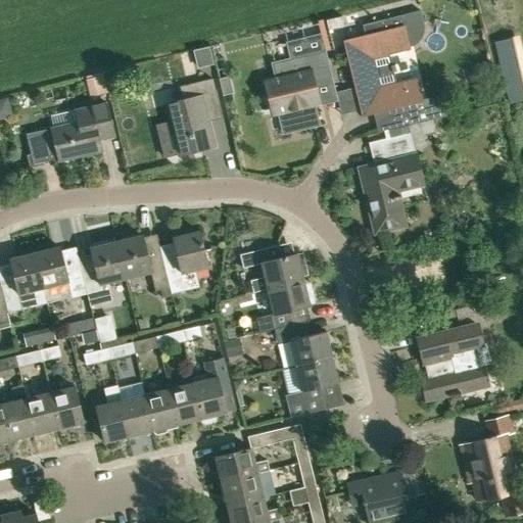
[(363,25),(365,35),(344,40),(362,115),(379,111),(384,131),(431,120),(446,115),(445,110),(444,107),(443,106),(442,104),(440,102),(439,101),(437,100),(435,99),(434,99),(432,98),(422,100),(416,78),(379,87),(372,57),(409,48),(409,47),(411,46),(414,45),(416,43),(418,41),(419,40),(421,38),(422,36),(423,34),(423,32),(424,29),(424,26),(423,22),(421,10),(363,25)]
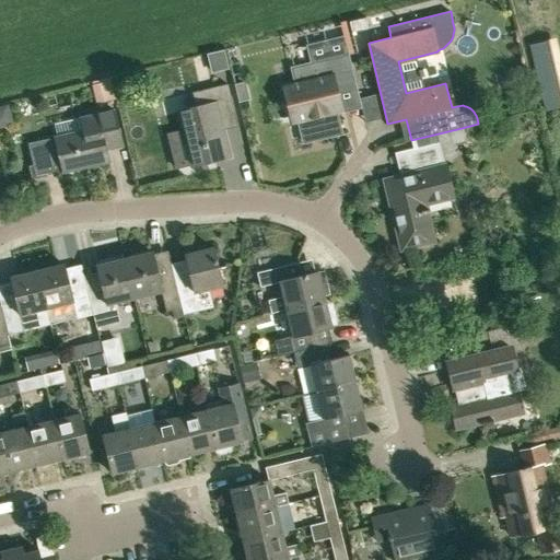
[(559,58),(556,37),(531,43),(546,109),(559,106),(559,58)]
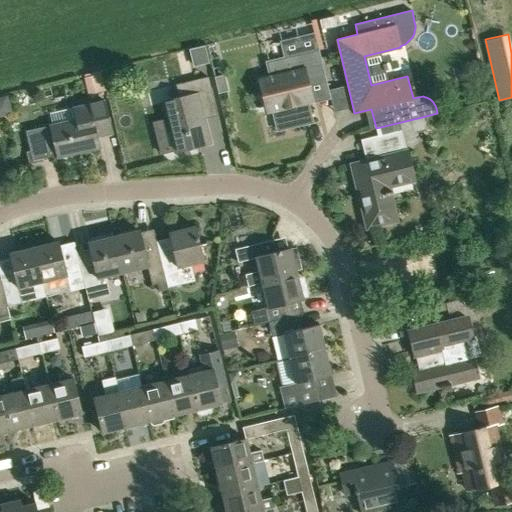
[(204,46),(189,50),(192,63),(208,60),(204,46)]
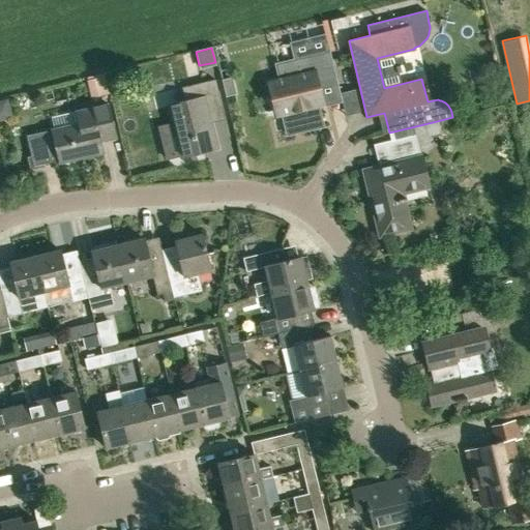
[(318,106),(322,105),(318,86),(337,82),(330,52),(276,64),(280,80),(272,82),(281,114),(282,114),(287,135),(323,126),(318,106)]
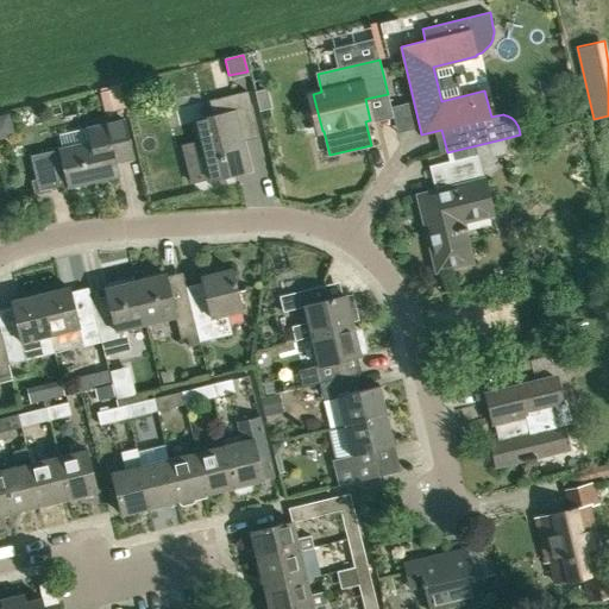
[(125,107),(120,88),(100,93),(105,112),(125,107)]
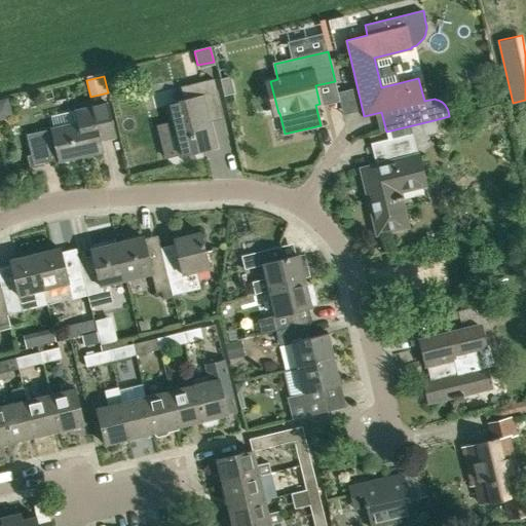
[(173,121),(156,125),(164,158),(180,154),(215,146),(210,122),(209,118),(223,114),(215,78),(178,87),(181,102),(168,105),(173,121)]
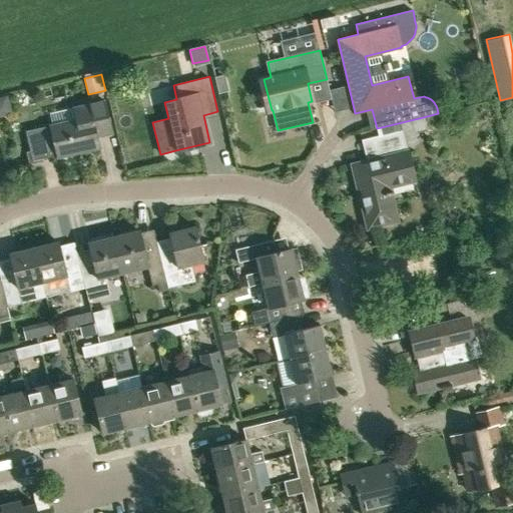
[(215,78),(219,93),(227,91),(224,76),(215,78)]
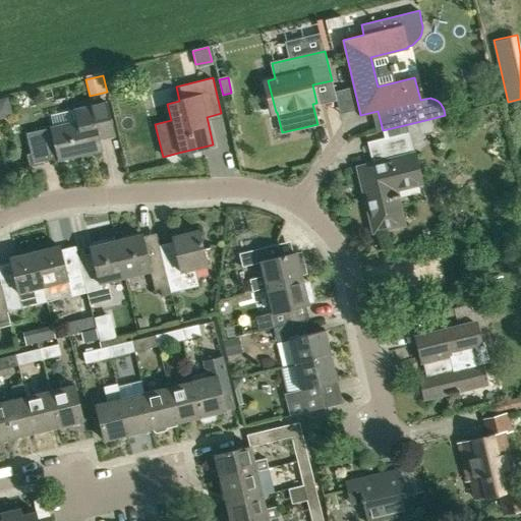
[(31,153),(26,154),(30,167),(44,164),(43,161),(54,159),(53,156),(57,155),(58,160),(64,159),(101,150),(97,134),(113,131),(106,102),(73,109),(74,110),(50,116),(53,128),(47,130),(47,128),(26,132),(31,153)]
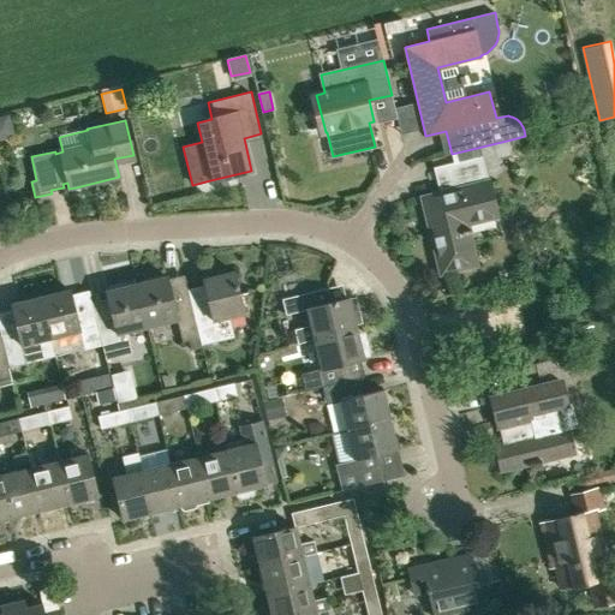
[(467,226),(499,219),(488,175),(483,156),(454,163),(460,187),(421,197),(440,275),(477,266),(467,226)]
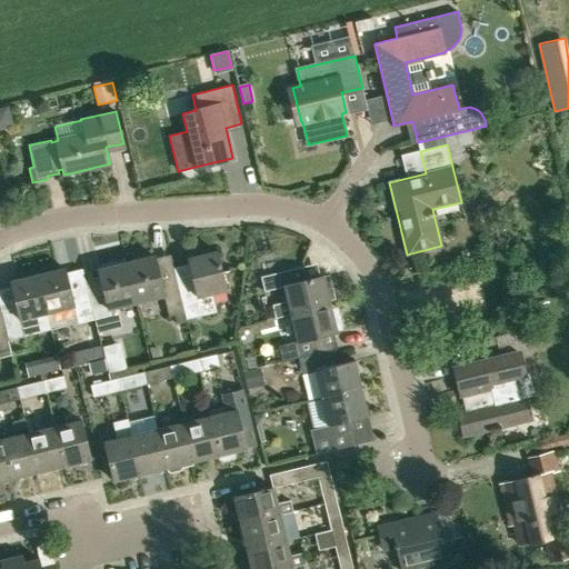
[(177,279),(185,311),(186,319),(217,311),(212,293),(226,290),(216,251),(188,258),(192,276),(177,279)]
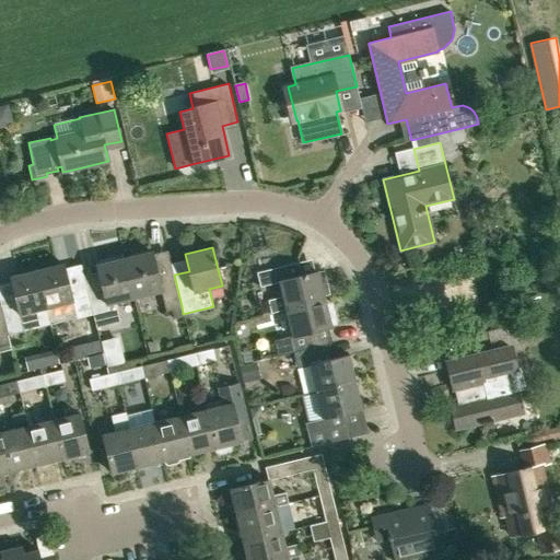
[(152,253),(124,259),(133,299),(161,292),(165,311),(182,306),(174,275),(173,272),(158,276),(152,253)]
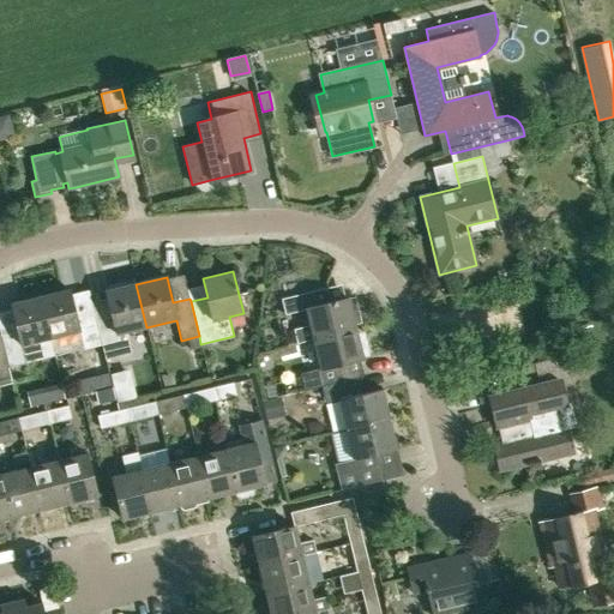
[(113,318),(96,321),(102,344),(106,360),(132,353),(126,332),(146,327),(136,284),(106,292),(113,318)]
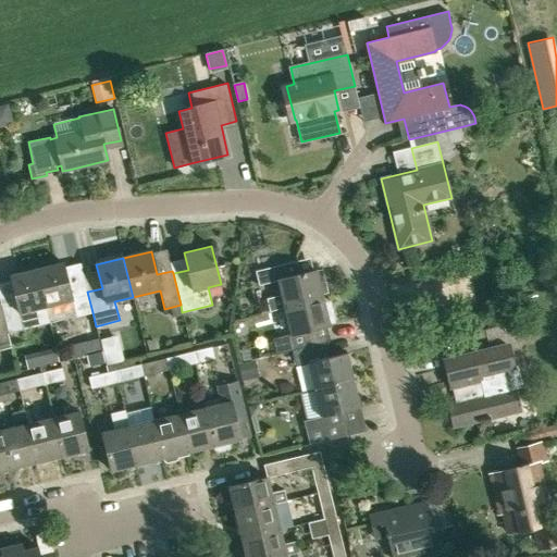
[(40,263),(37,269),(49,319),(75,313),(76,316),(93,312),(87,292),(86,284),(70,288),(63,262),(57,264),(52,260),(40,263)]
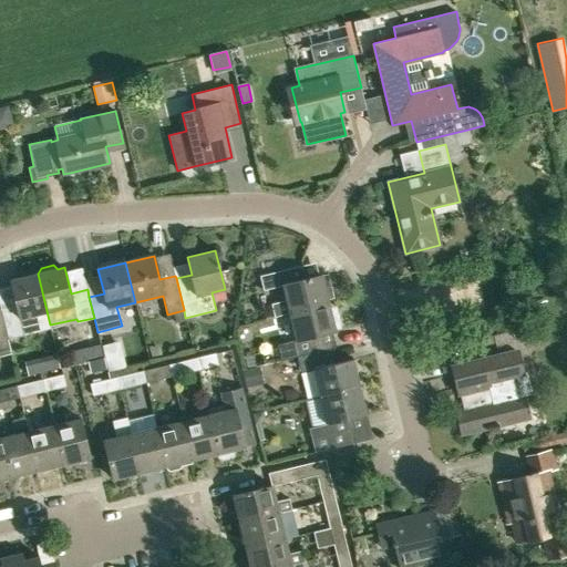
[(296,267),(261,276),(265,290),(284,285),(287,299),(270,303),(274,316),(329,302),(327,290),(331,289),(328,274),(322,276),(322,275),(299,280),(296,267)]
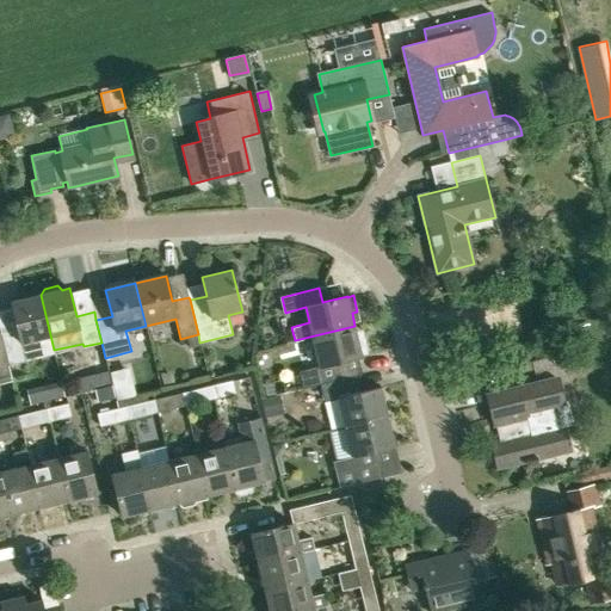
[(54,350),(41,295),(10,302),(17,331),(1,335),(4,343),(8,364),(26,360),(26,357),(54,350)]
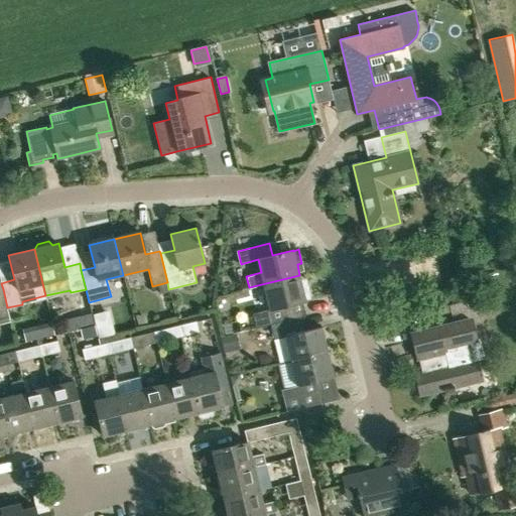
[(299,275),(249,287),(250,288),(264,284),(270,309),(253,313),(256,328),(270,324),(288,320),(284,305),(305,300),(299,275)]
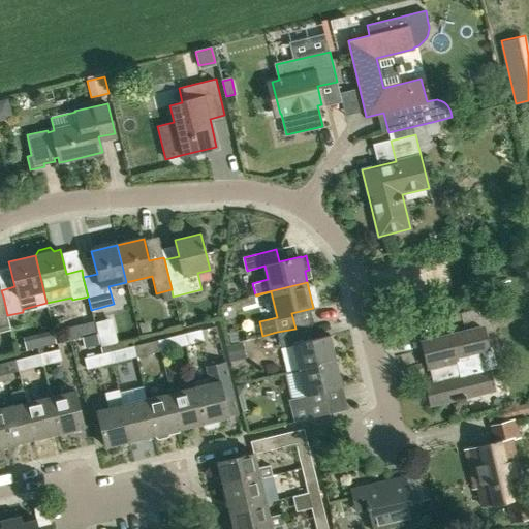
[(0,330),(10,328),(7,315),(3,297),(0,297),(0,330)]
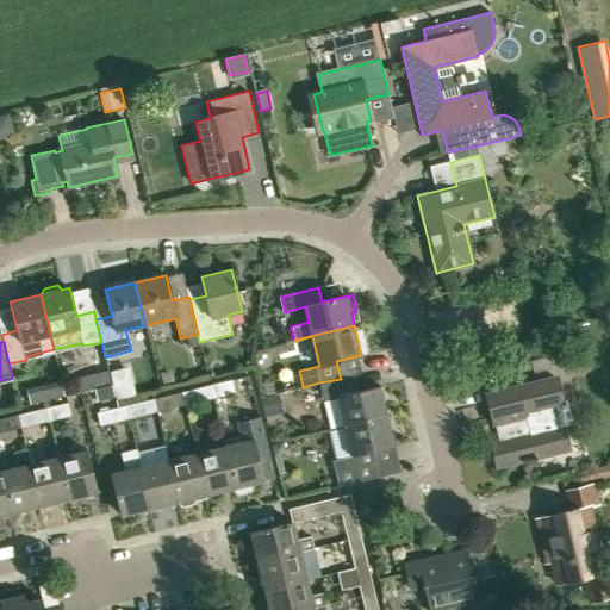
[(551,358),(531,361),(533,369),(534,372),(553,368),(551,358)]
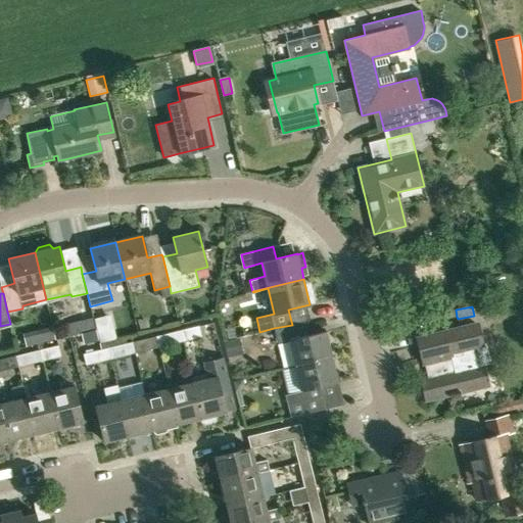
[(98,317),(97,340),(113,340),(114,318),(98,317)]
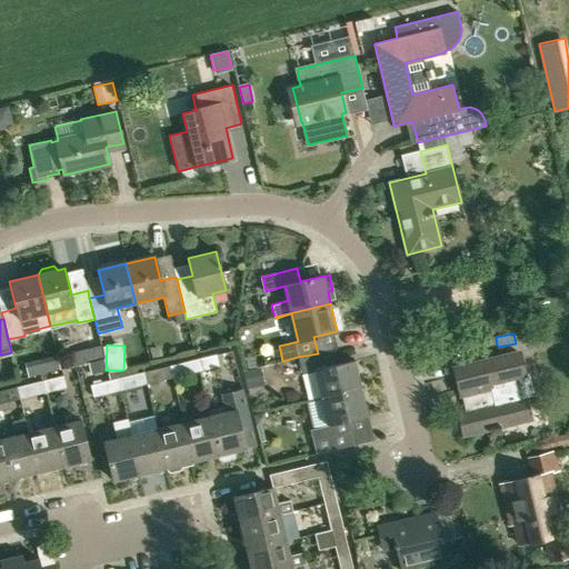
[(96,361),(103,359),(101,346),(92,348),(96,361)]
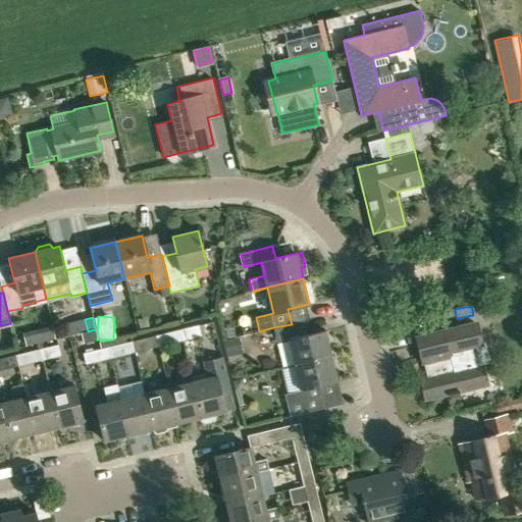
[(292,324),(273,327),(277,343),(289,340),(295,364),(331,355),(325,330),(308,334),(305,321),(292,324)]
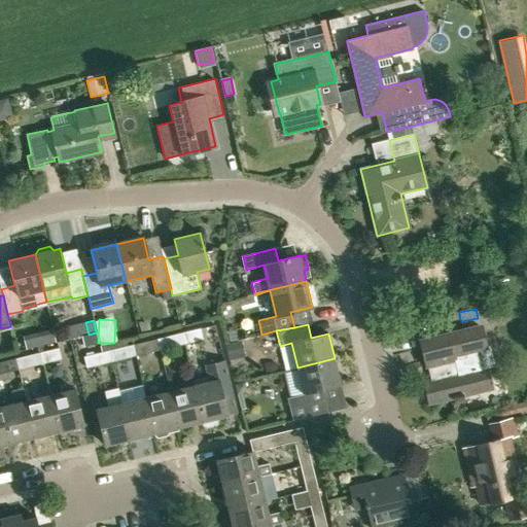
[(201,327),(181,332),(183,344),(203,339),(201,327)]
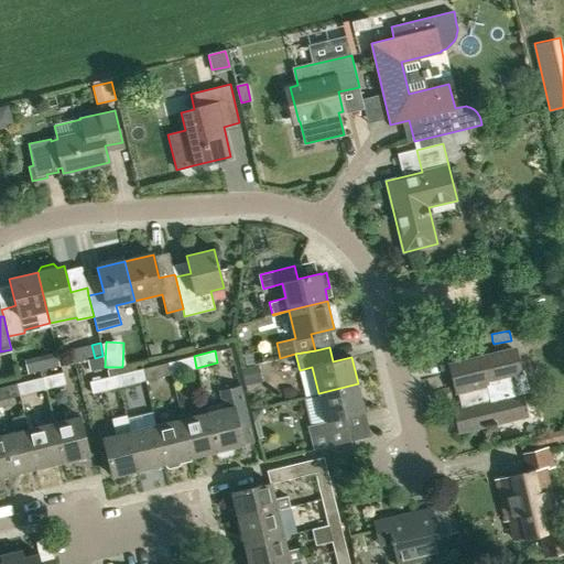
[(514,350),(451,366),(455,387),(462,384),(466,407),(454,410),(459,431),(525,415),(521,393),(510,396),(505,375),(520,371),(514,350)]
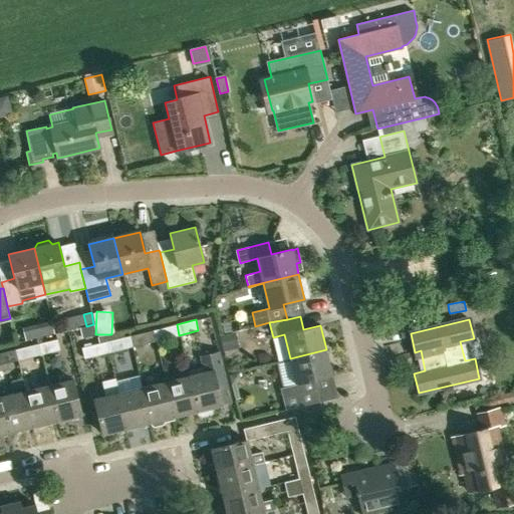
[(221,324),(224,334),(231,332),(228,322),(221,324)]
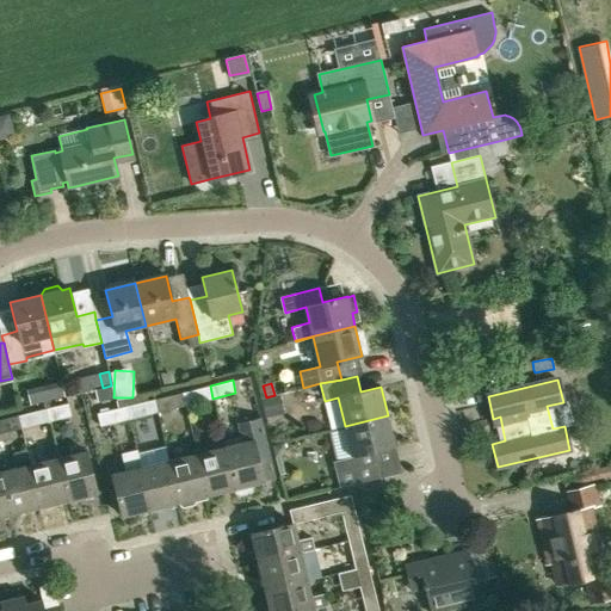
[(61,386),(50,388),(53,397),(63,394),(61,386)]
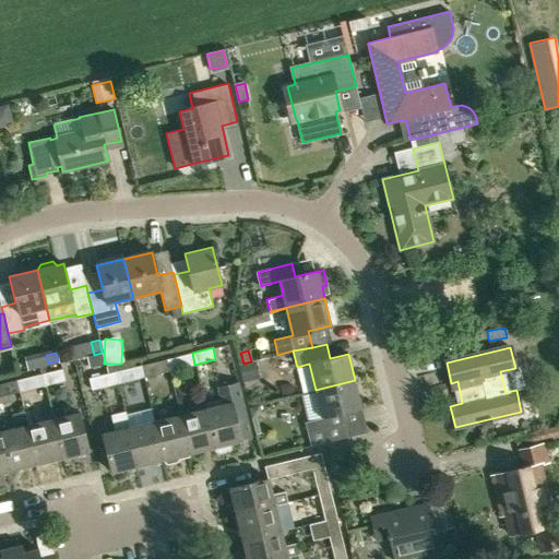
[(189,366),(187,354),(166,358),(169,371),(189,366)]
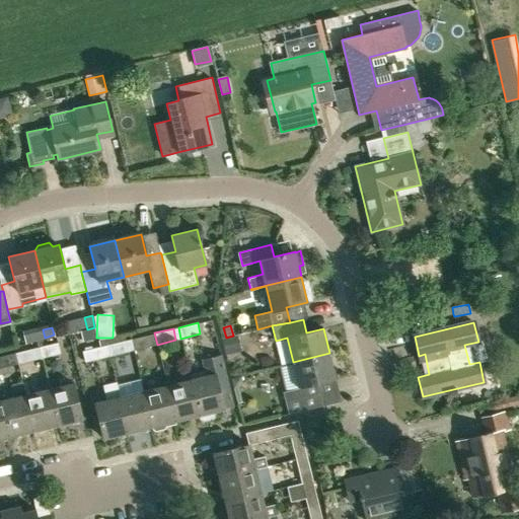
[(152,346),(149,335),(131,339),(133,350),(152,346)]
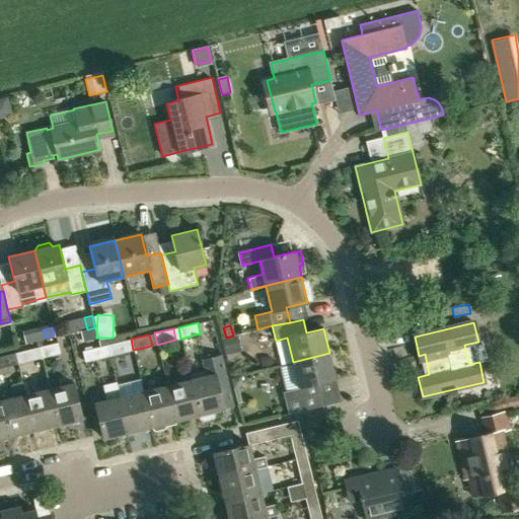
[(237,336),(223,339),(227,355),(241,352),(237,336)]
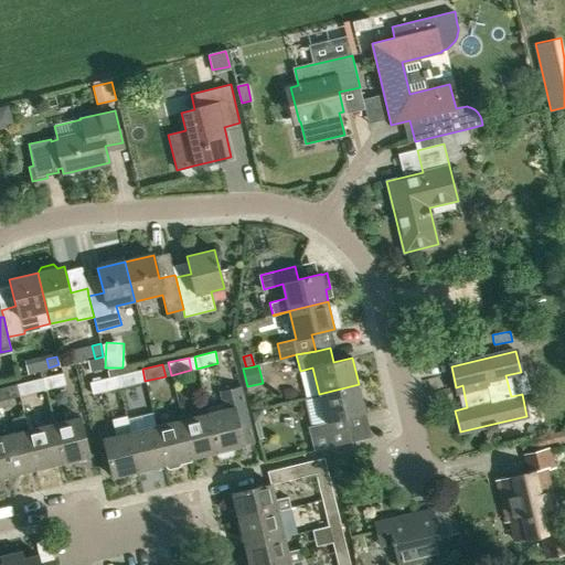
[(140,382),(137,370),(116,375),(119,387),(140,382)]
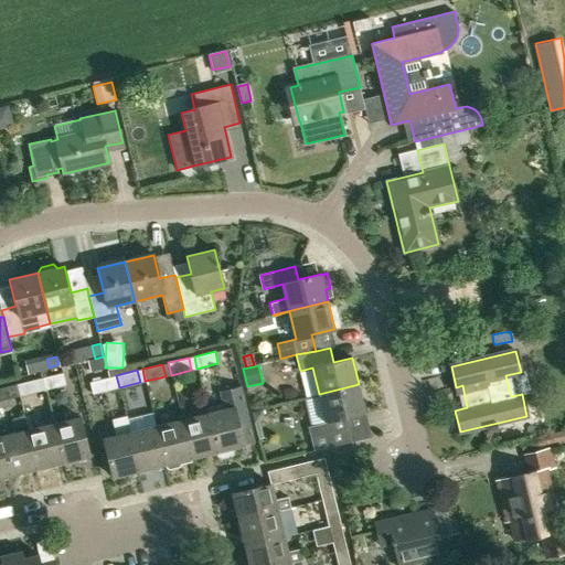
[(43,377),(45,388),(66,384),(64,373),(43,377)]
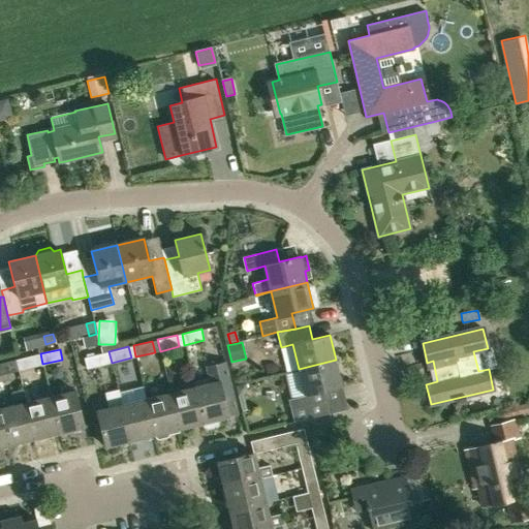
[(105,364),(103,352),(85,358),(87,368),(105,364)]
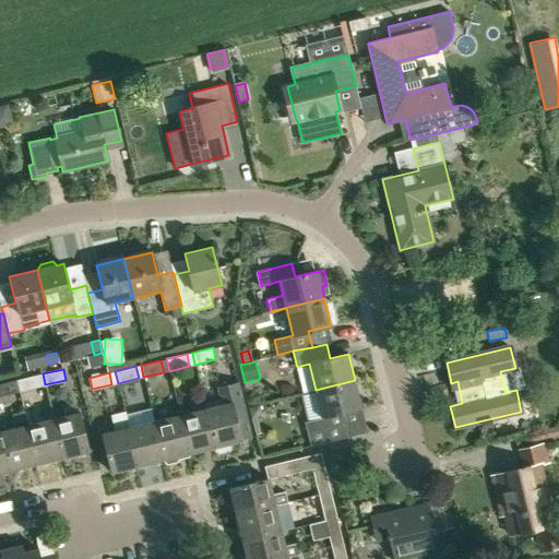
[(39,387),(37,375),(16,380),(20,391),(39,387)]
